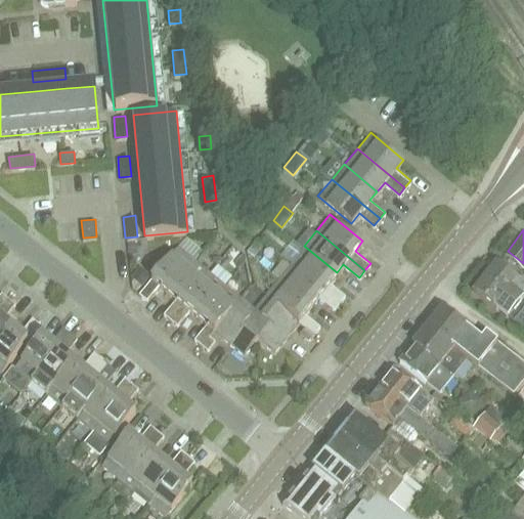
[(159,283),(167,290),(193,257),(177,245),(139,292),(145,298),(159,283)]
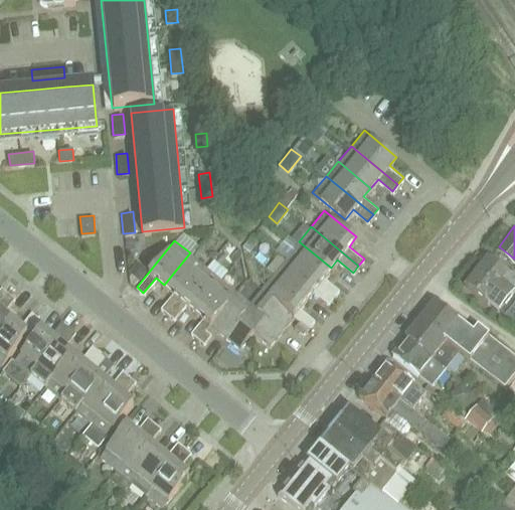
[(299,241),(286,257),(334,296),(339,289),(324,277),(331,268),(299,241)]
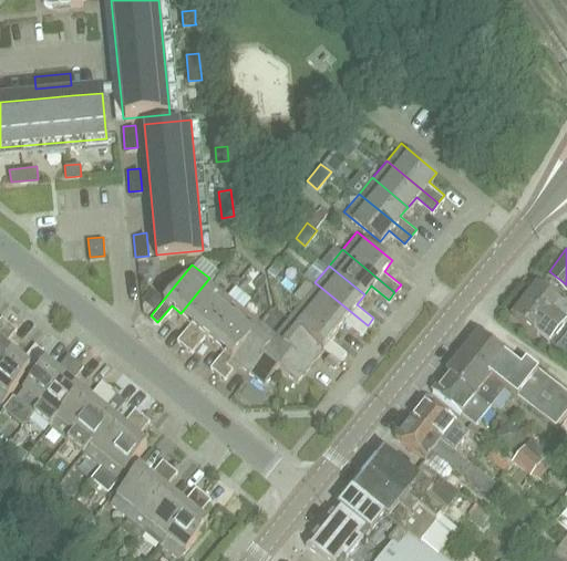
[(225,292),(209,278),(181,313),(189,320),(176,336),(184,343),(225,292)]
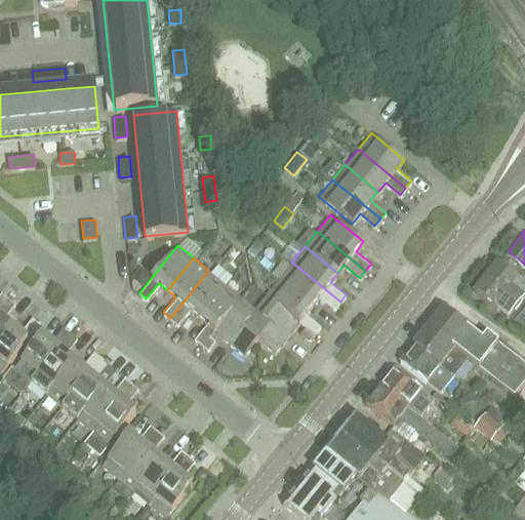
[(279,277),(312,304),(319,295),(334,309),(340,302),(291,262),(279,277)]
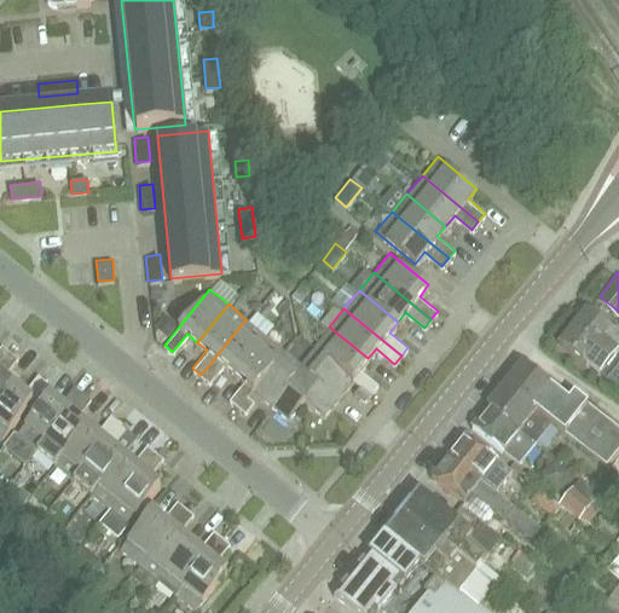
[(618,333),(589,308),(572,330),(567,327),(557,339),(562,342),(618,388),(618,333)]
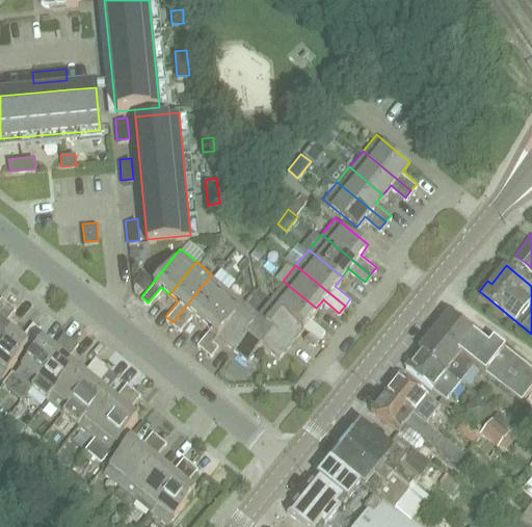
[(227,287),(211,274),(173,322),(179,327),(191,312),(201,319),(227,287)]
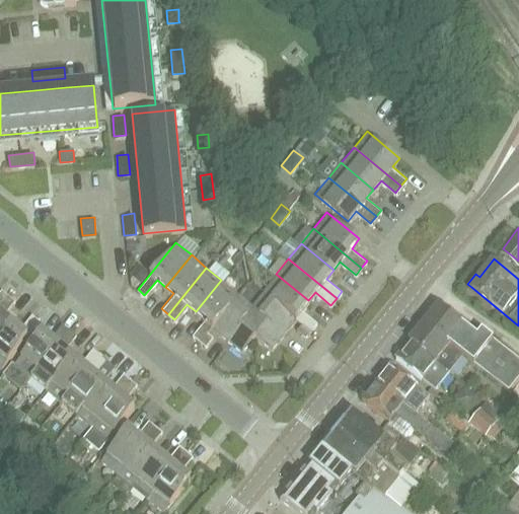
[(276,274),(264,290),(295,315),(295,316),(301,321),(301,319),(311,328),(317,321),(302,308),(308,300),(276,274)]
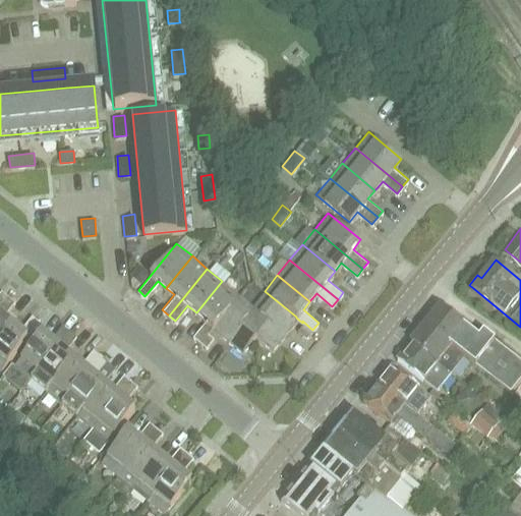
[(191,335),(198,340),(206,331),(208,332),(213,326),(212,326),(238,294),(222,281),(196,312),(205,320),(191,335)]
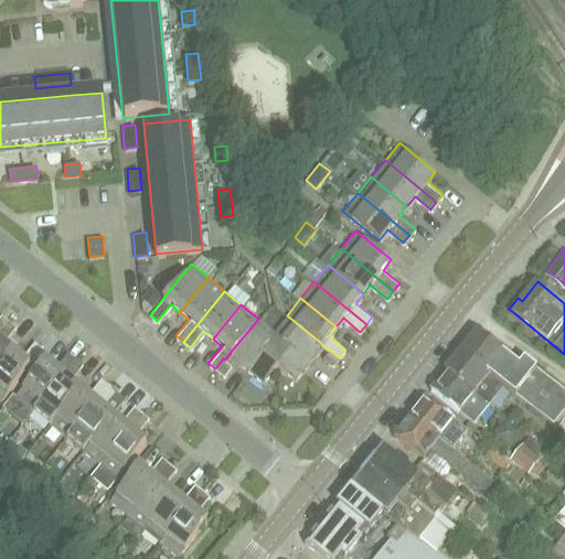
[(274,331),(277,363),(295,377),(321,344),(321,343),(287,315),(274,331)]
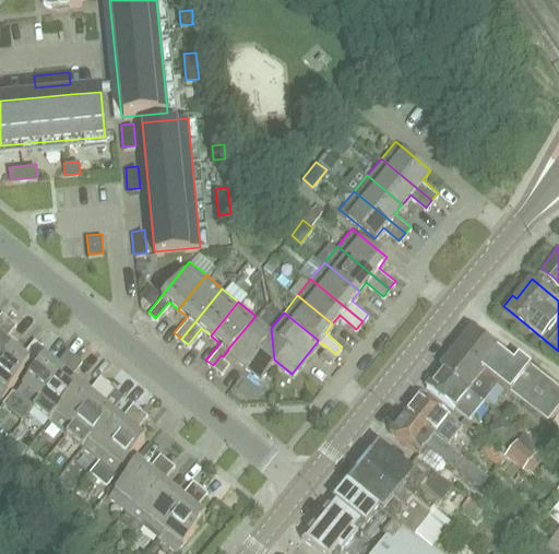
[(260,376),(274,360),(271,328),(256,316),(227,350),(228,350),(260,376)]
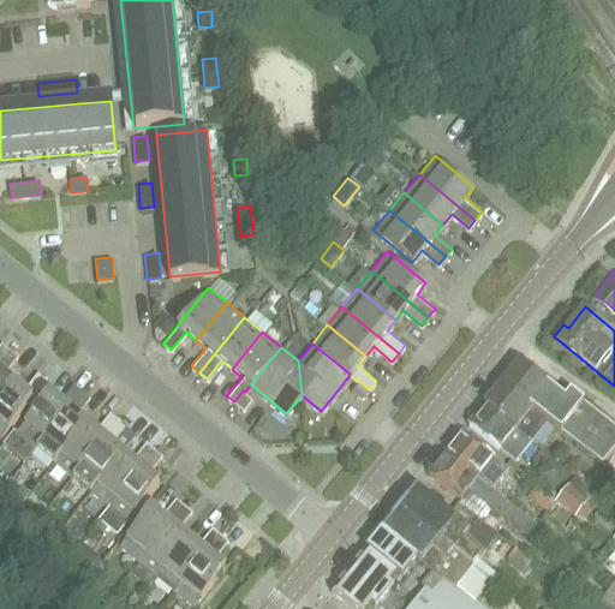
[(15,356),(9,350),(0,359),(0,395),(13,381),(1,371),(15,356)]
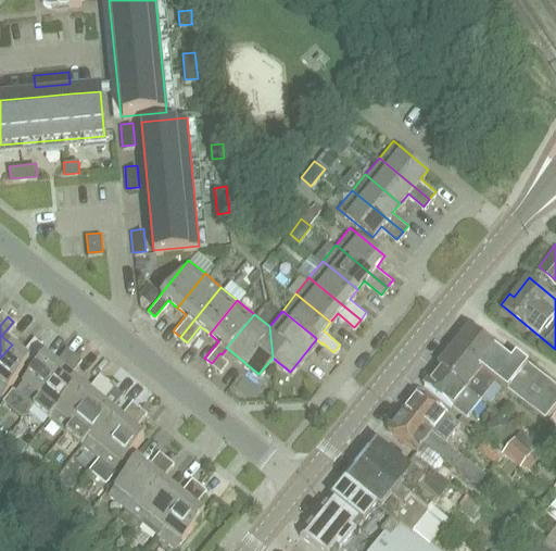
[(482,366),(496,377),(507,386),(545,416),(555,401),(555,383),(515,351),(510,357),(469,323),(453,343),(482,366)]
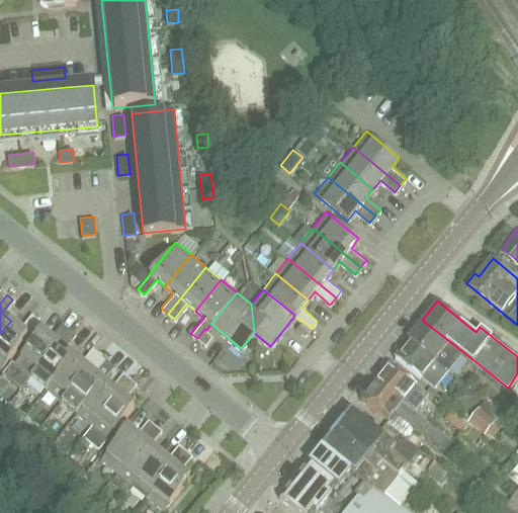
[(11,321),(0,333),(0,366),(38,321),(29,314),(18,327),(11,321)]
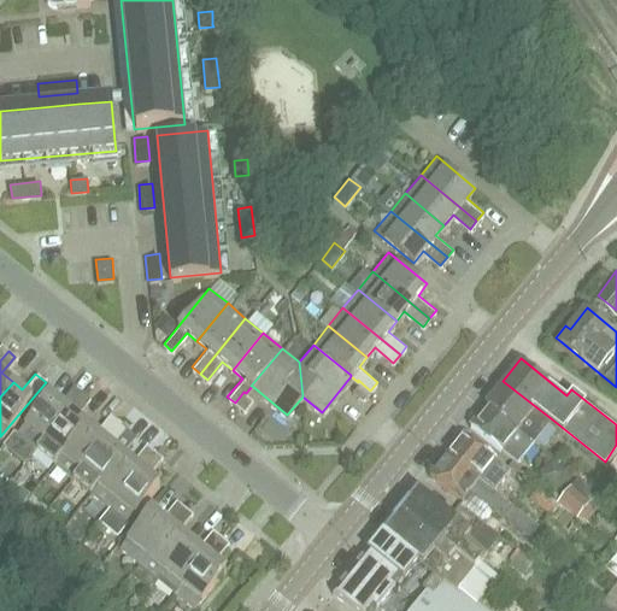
[(358,380),(358,382),(352,389),(363,399),(370,391),(358,380)]
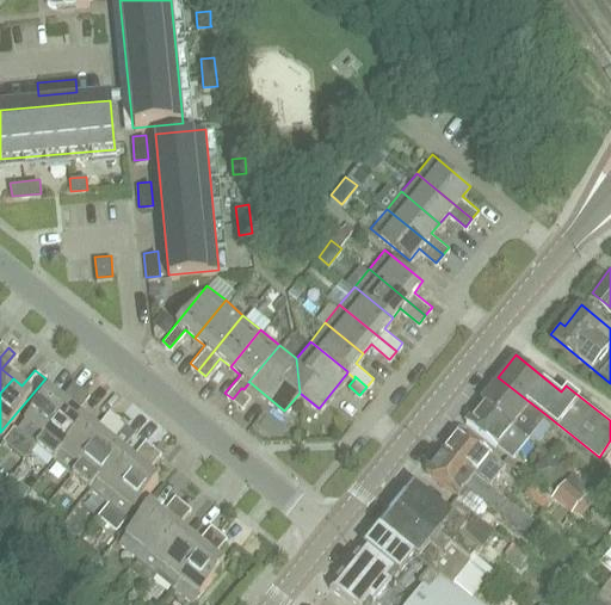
[(530,402),(498,377),(481,397),(529,434),(545,414),(530,402)]
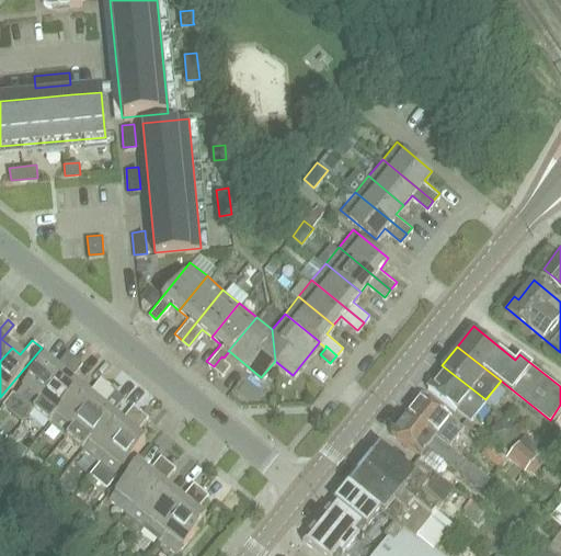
[(32,407),(72,355),(66,350),(53,365),(43,358),(14,393),(32,407)]
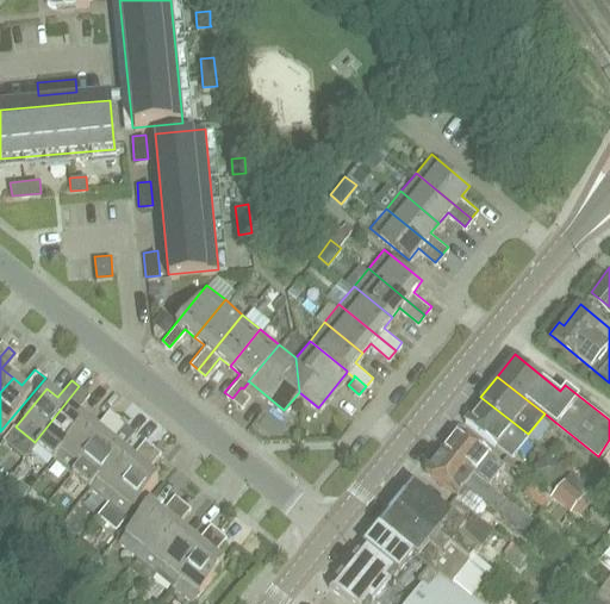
[(79,386),(35,442),(53,456),(83,418),(73,410),(87,392),(79,386)]
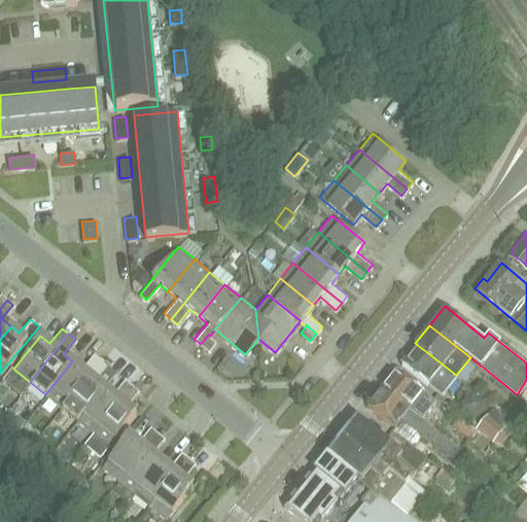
[(215,341),(210,336),(208,335),(201,344),(208,350),(215,341)]
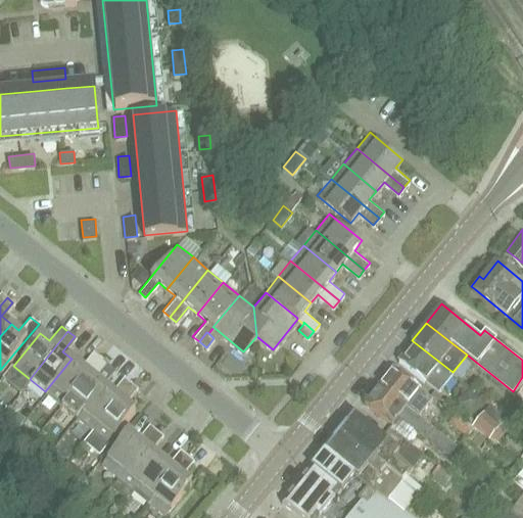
[(398,358),(426,379),(438,389),(453,372),(412,340),(398,358)]
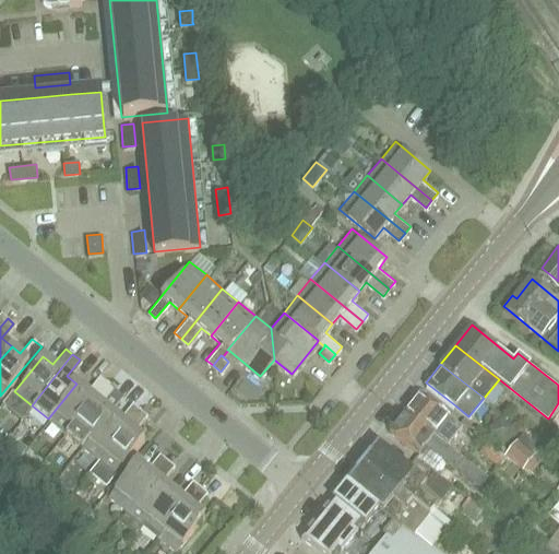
[(64,432),(105,380),(98,375),(85,391),(76,384),(48,419),(64,432)]
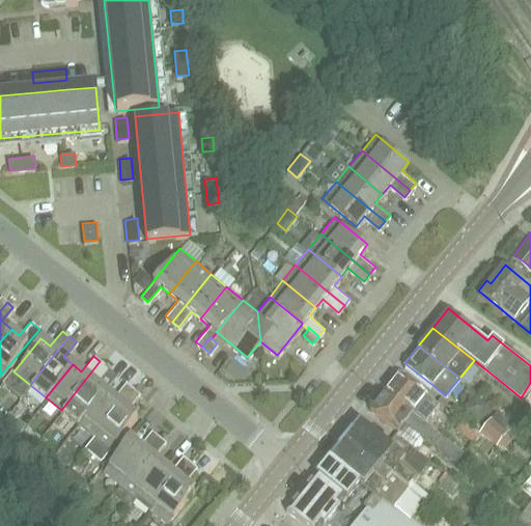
[(77,423),(103,390),(94,383),(107,367),(100,361),(61,410),(77,423)]
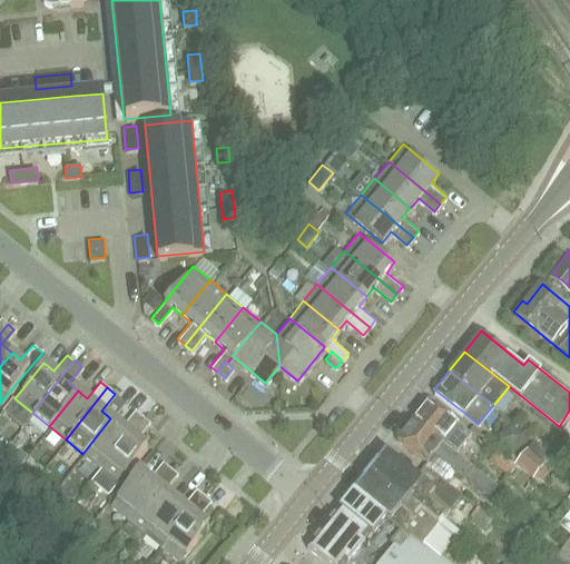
[(413,416),(442,439),(445,436),(455,445),(468,428),(428,397),(413,416)]
